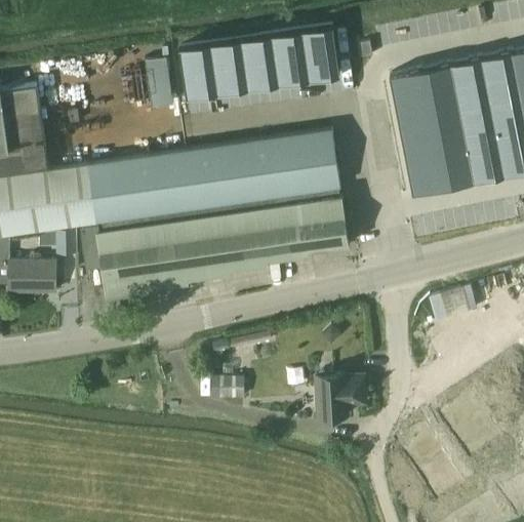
[(327,32),(178,54),(186,107),(335,85),(327,32)]
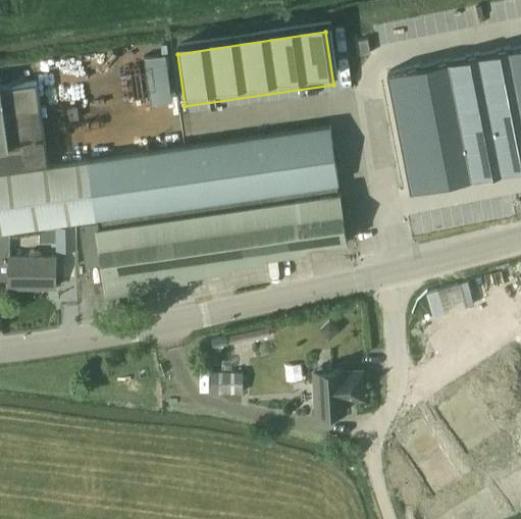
[(357,43),(360,57),(369,55),(367,41),(357,43)]
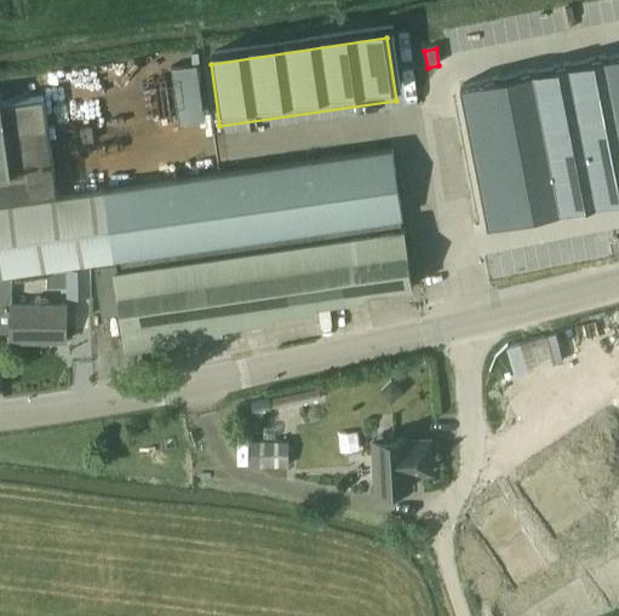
[(618,56),(459,88),(486,228),(618,201),(618,56)]
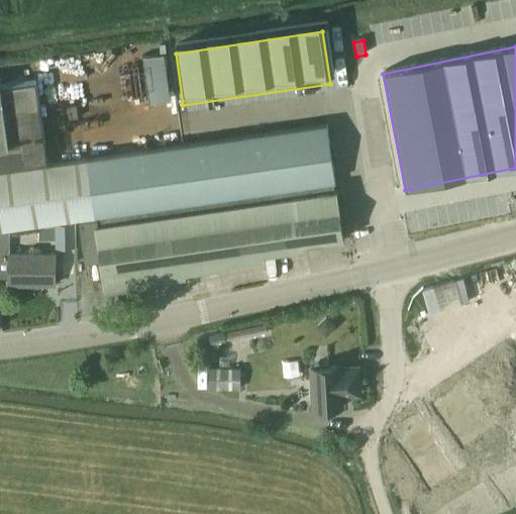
[(148,103),(170,101),(165,56),(144,58),(148,103)]
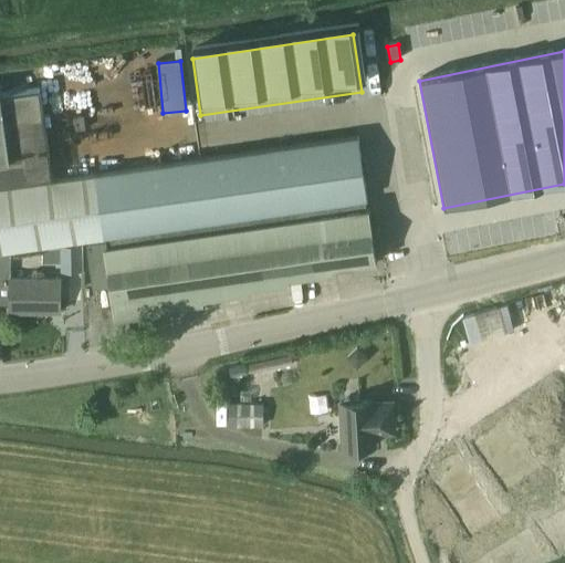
[(0,190),(51,183),(38,91),(0,95),(0,190)]
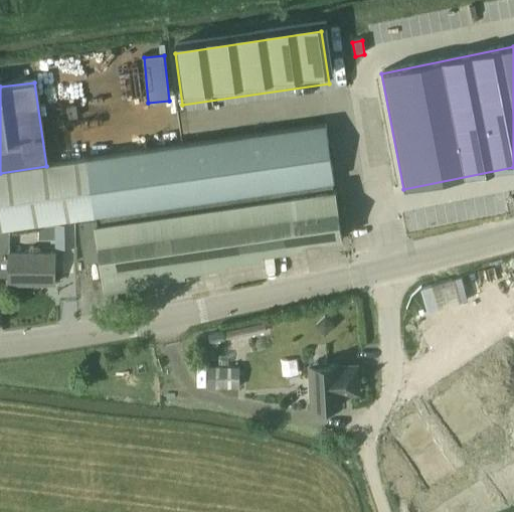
[(323,127),(90,160),(95,216),(97,230),(334,194),(334,192),(332,192),(330,183),(331,183),(323,127)]
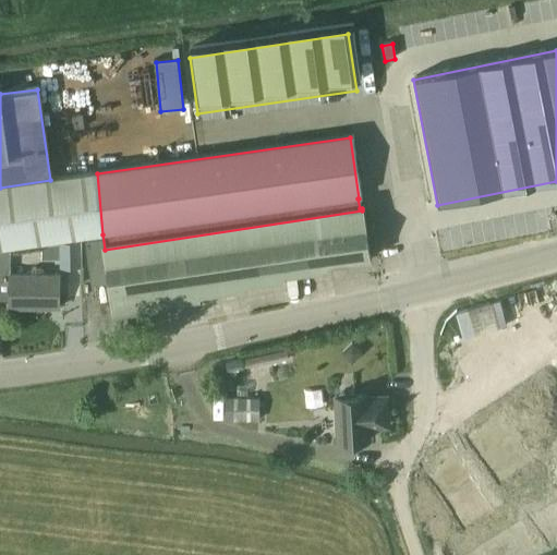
[(50,180),(0,188),(0,249),(84,238),(103,234),(97,173),(50,180)]
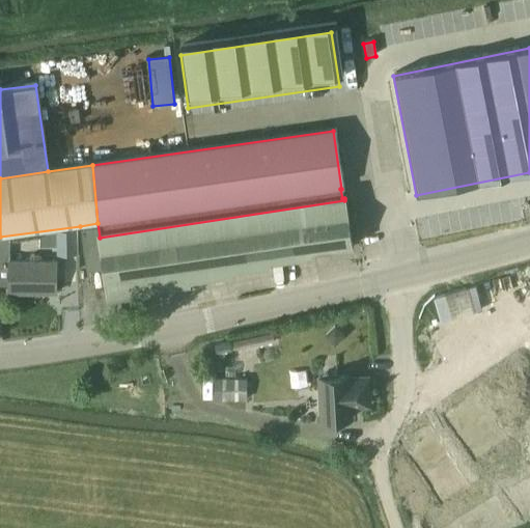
[(352,248),(344,200),(100,238),(103,266),(101,266),(106,301),(148,295),(148,290),(189,285),(189,281),(230,276),(229,272),(271,267),(271,262),(311,256),(310,253),(352,248)]
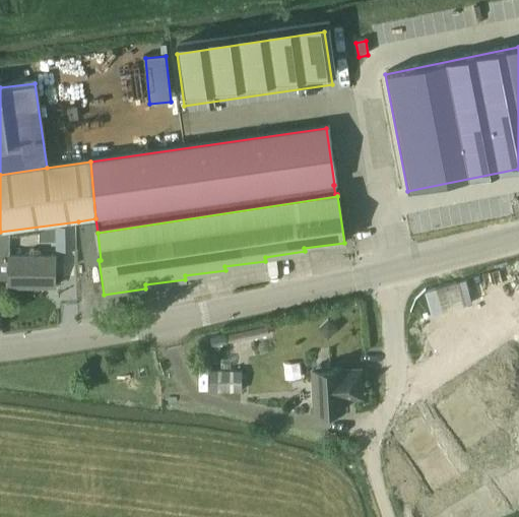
[(84,262),(99,260),(101,260),(98,233),(95,218),(78,221),(84,262)]
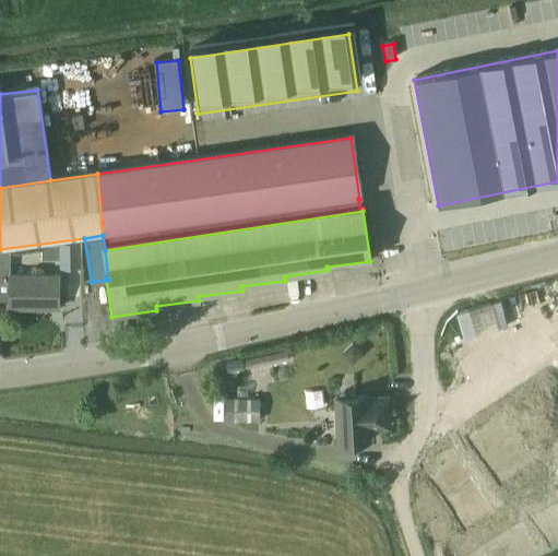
[(81,271),(81,244),(60,244),(60,271),(81,271)]
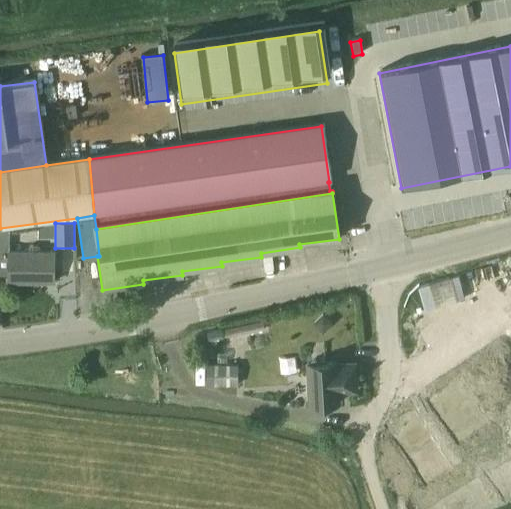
[(52,254),(8,254),(9,232),(0,233),(0,277),(8,278),(8,284),(52,285),(52,254)]
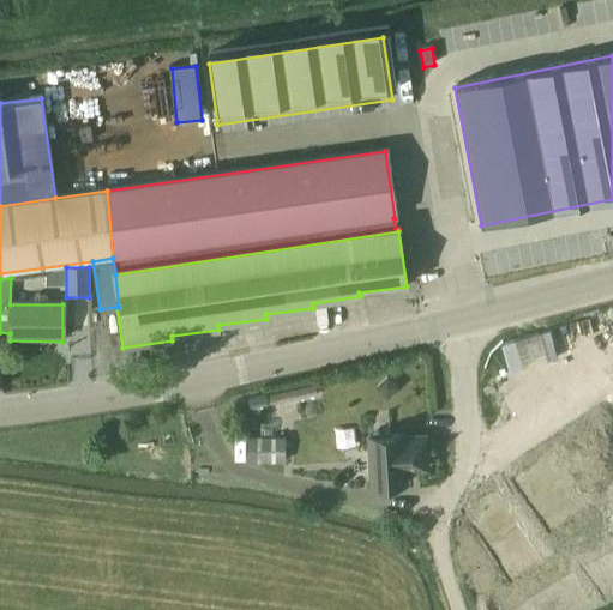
[(313,387),(269,397),(271,408),(316,398),(313,387)]
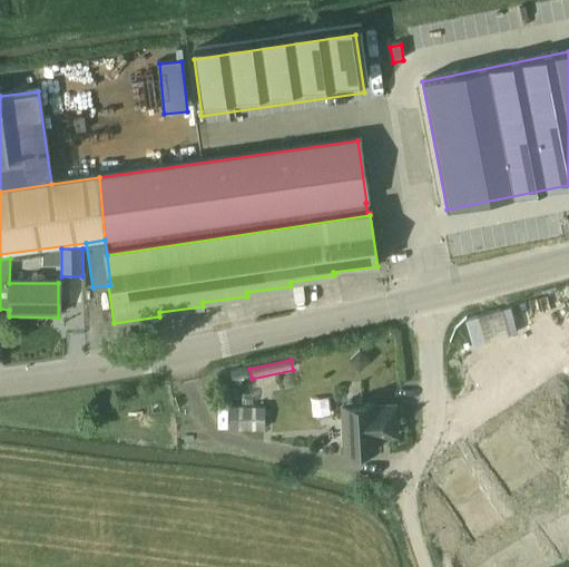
[(245,370),(229,373),(232,383),(247,380),(245,370)]
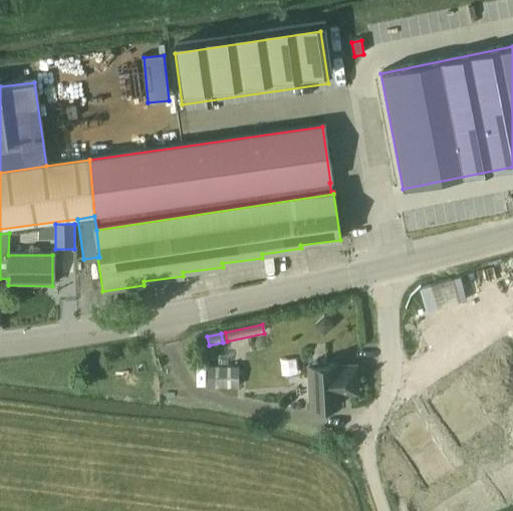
[(512,354),(495,369),(512,392),(512,354)]
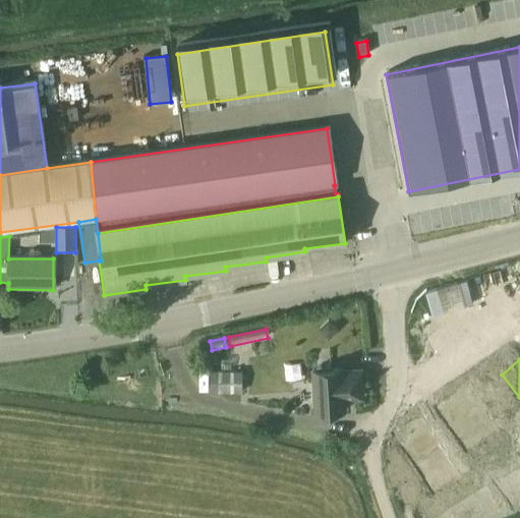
[(220,363),(220,371),(227,371),(227,370),(228,364),(228,363),(220,363)]
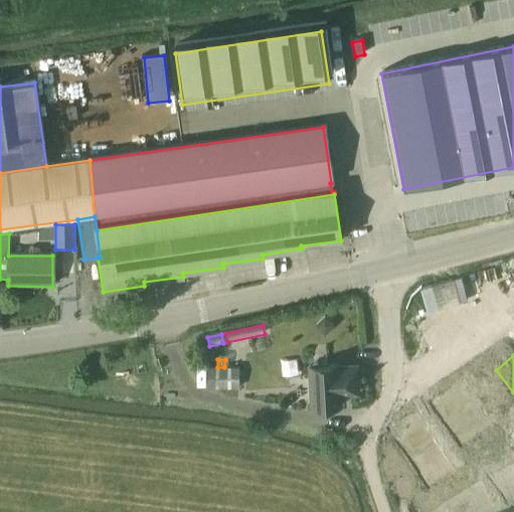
[(310,368),(312,410),(339,408),(338,396),(356,395),(355,368),(337,369),(337,367),(326,367),(325,364),(313,365),(313,368),(310,368)]
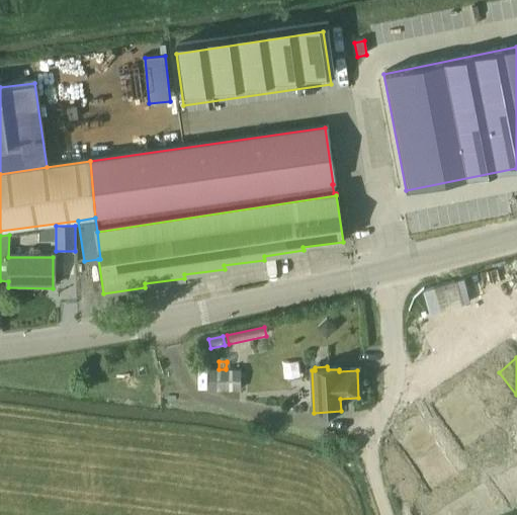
[(207,393),(240,393),(240,371),(207,371),(207,393)]
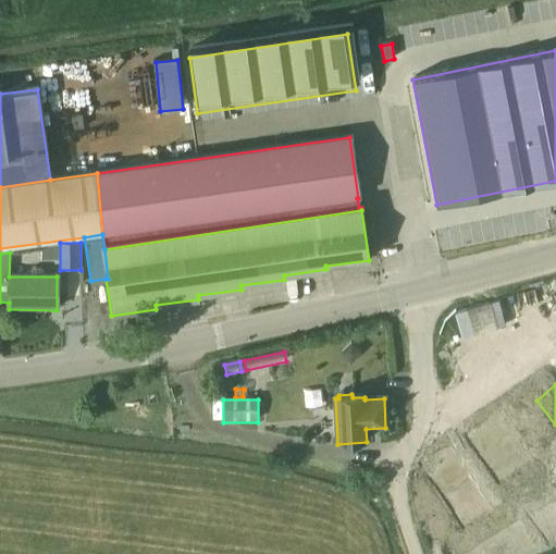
[(506,422),(481,441),(513,485),(539,467),(506,422)]
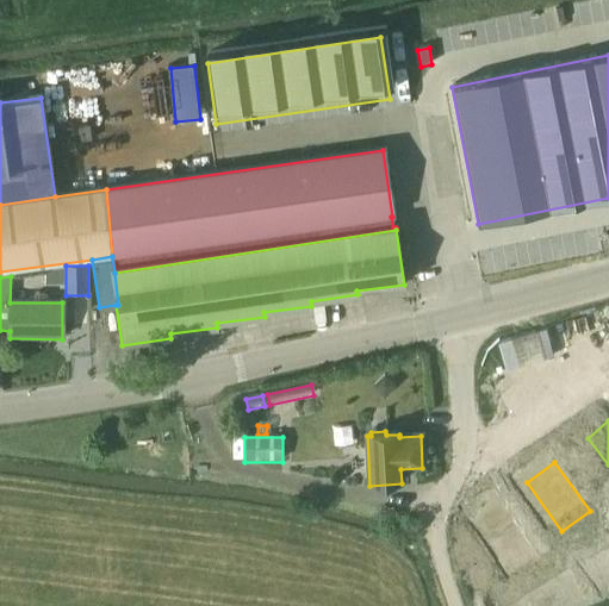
[(499,499),(472,517),(499,560),(527,542),(499,499)]
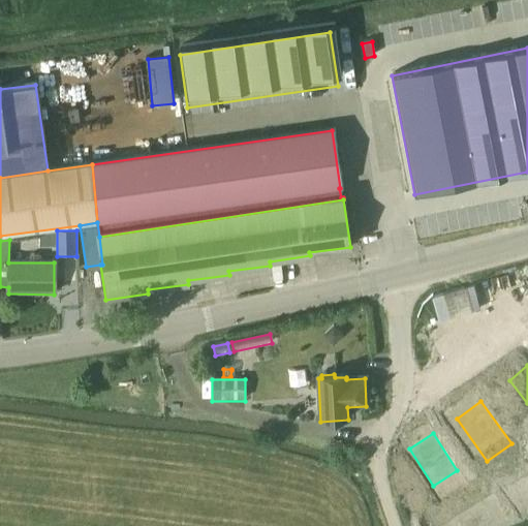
[(527,525),(527,508),(510,518),(515,525),(527,525)]
